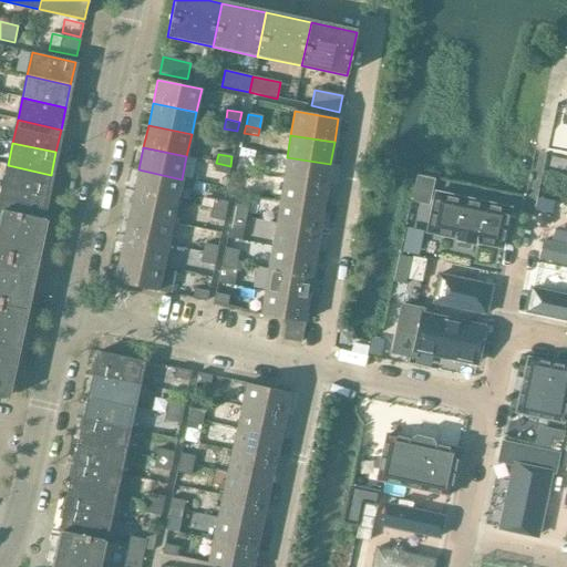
[(253,161),(238,157),(236,169),(250,173),(253,161)]
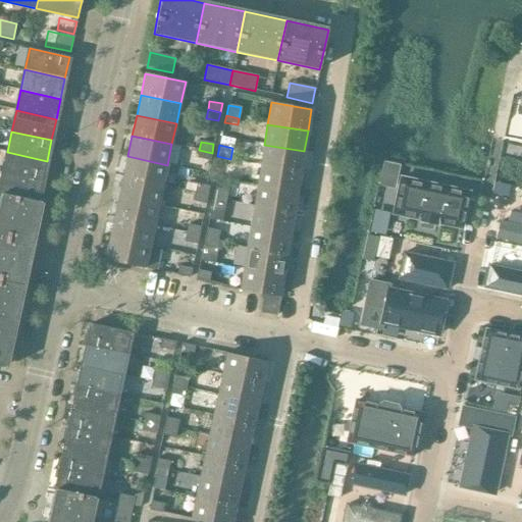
[(304,151),(264,145),(260,165),(301,172),(304,151)]
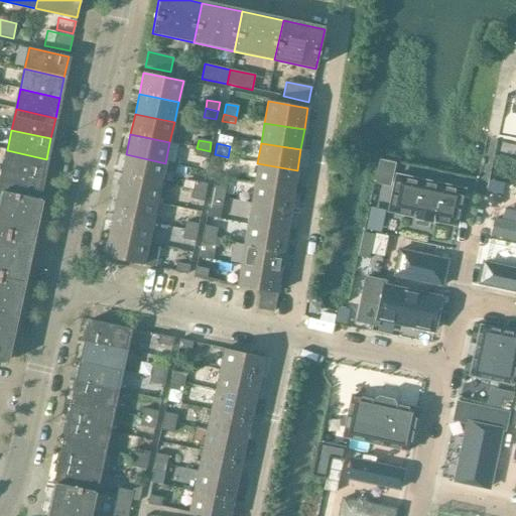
[(210,151),(197,148),(195,156),(208,159),(210,151)]
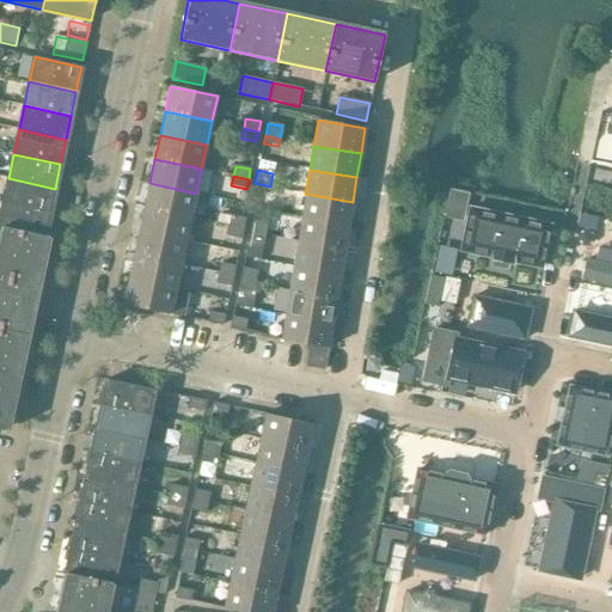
[(55,189),(8,178),(4,202),(50,213),(55,189)]
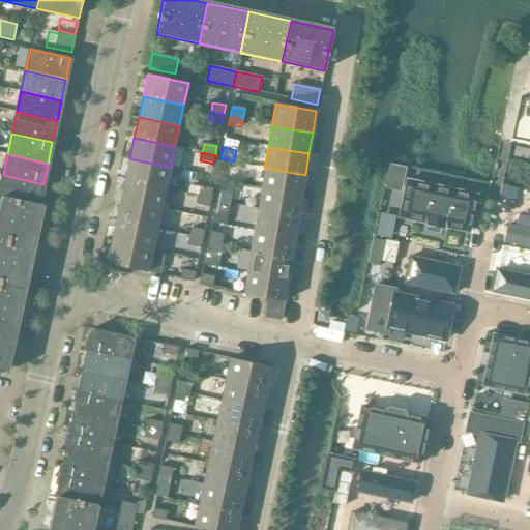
[(129,158),(124,180),(166,188),(170,168),(129,158)]
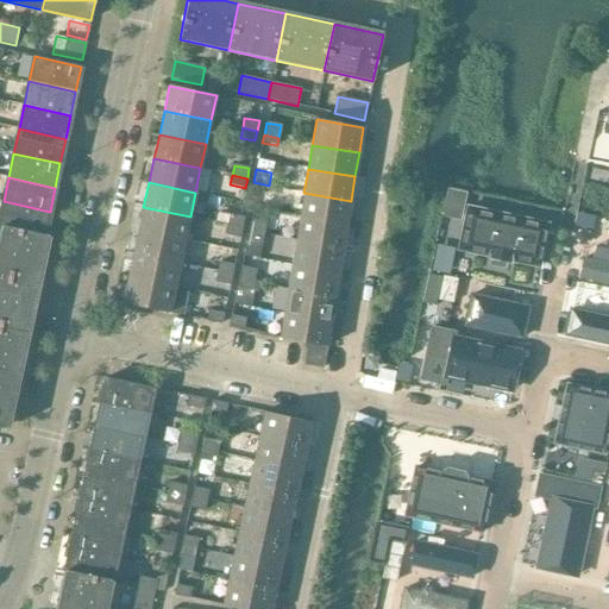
[(269,186),(253,182),(252,189),(267,193),(269,186)]
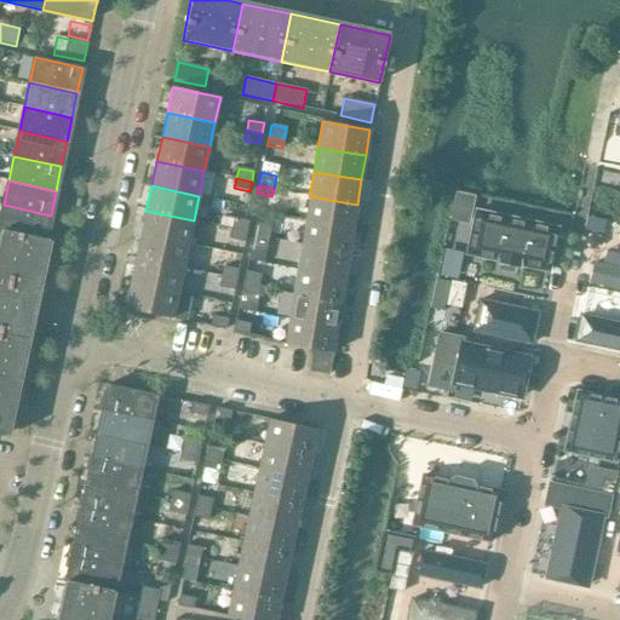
[(357,205),(309,196),(305,220),(352,229),(357,205)]
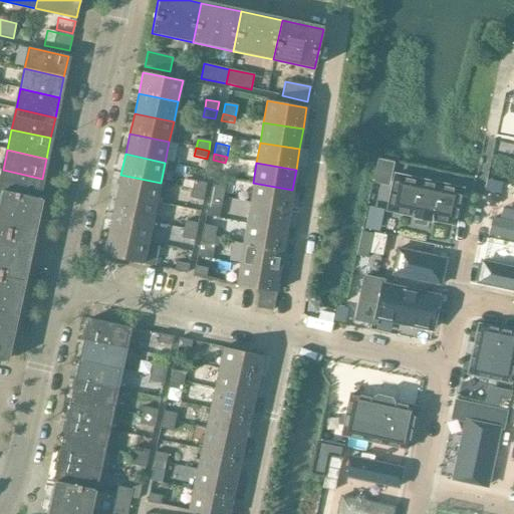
[(42,179),(3,170),(0,182),(0,191),(2,192),(2,191),(37,199),(38,198),(42,179)]
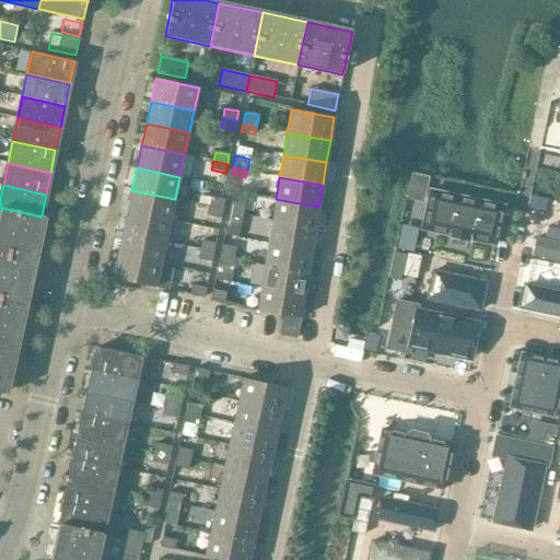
[(131,190),(127,212),(170,221),(175,199),(131,190)]
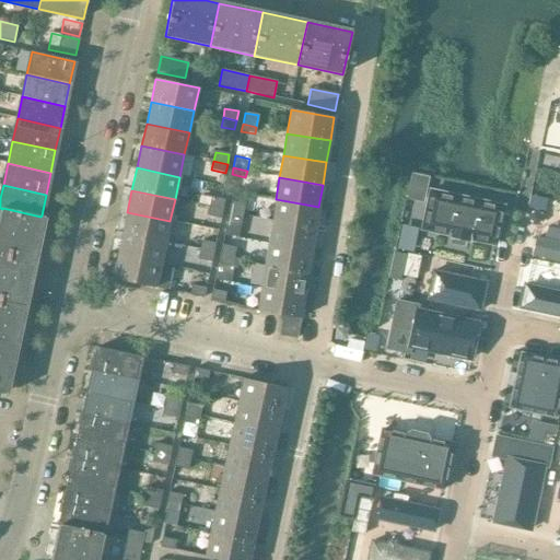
[(434,194),(426,229),(496,244),(503,208),(434,194)]
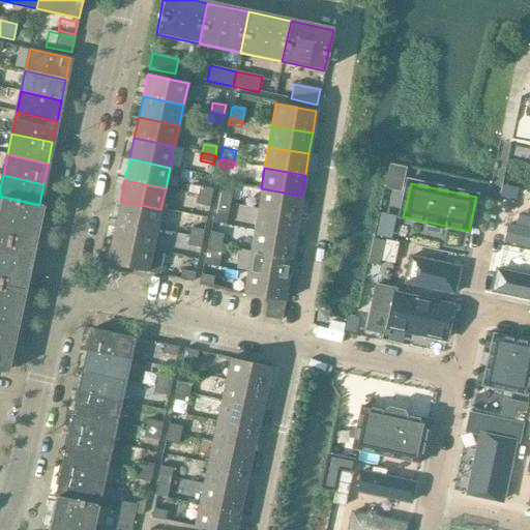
[(200,186),(198,196),(211,198),(212,189),(200,186)]
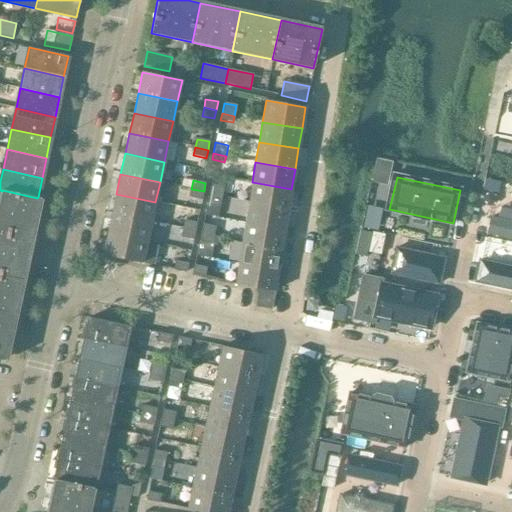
[(291,189),(252,182),(249,203),(288,210),(291,189)]
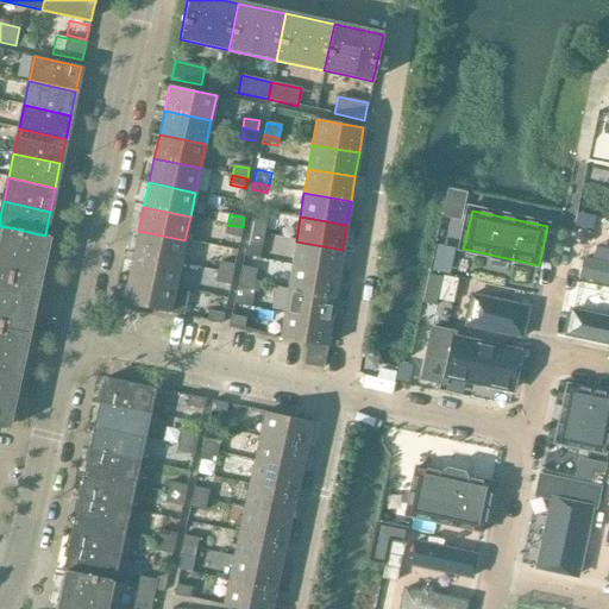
[(267,223),(251,219),(249,232),(264,234),(267,223)]
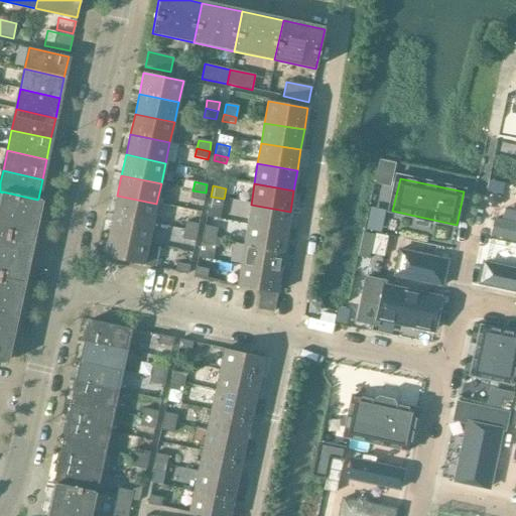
[(206,192),(192,190),(190,199),(204,202),(206,192)]
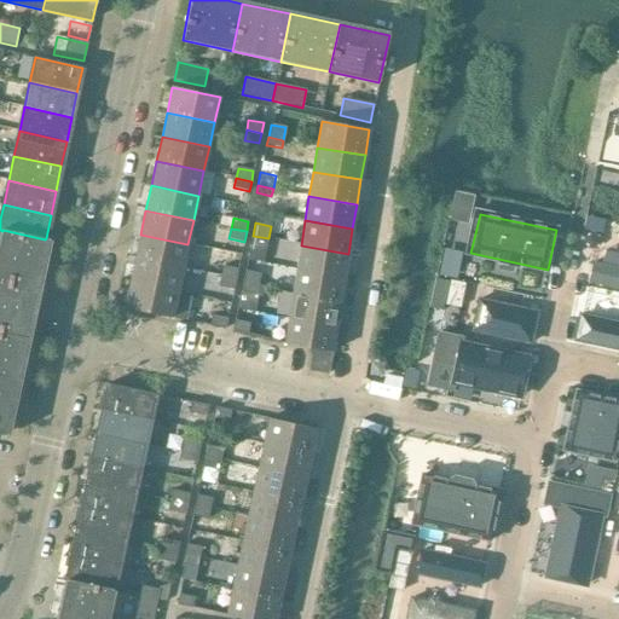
[(45,239),(3,230),(3,231),(0,239),(0,281),(39,289),(50,239),(46,238),(45,239)]
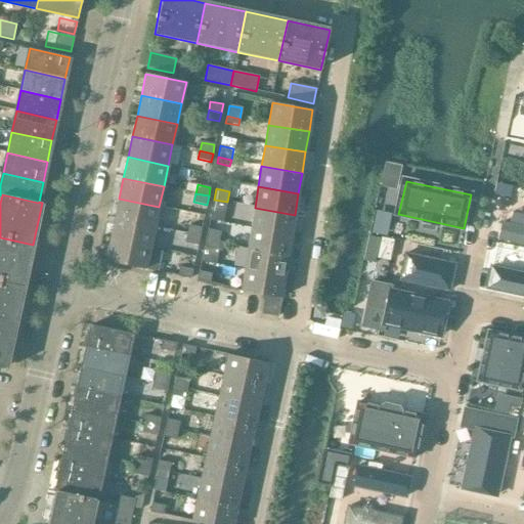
[(119,199),(115,218),(155,227),(159,207),(119,199)]
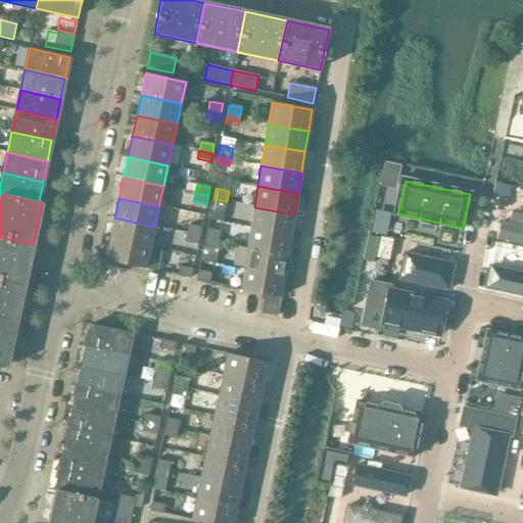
[(222,222),(227,201),(214,199),(209,219),(214,221),(222,222)]
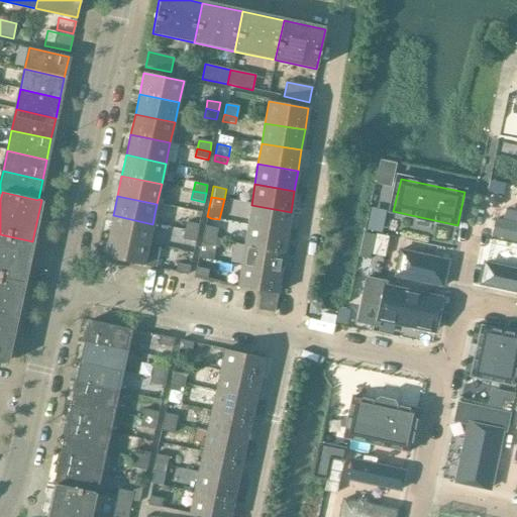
[(291,212),(251,205),(247,225),(288,232),(291,212)]
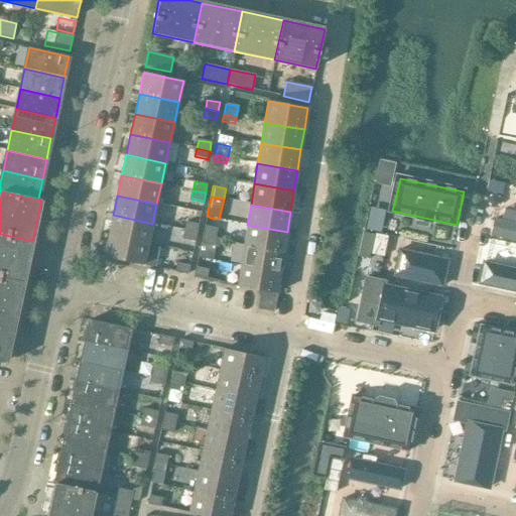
[(113,215),(108,235),(148,244),(152,224),(113,215)]
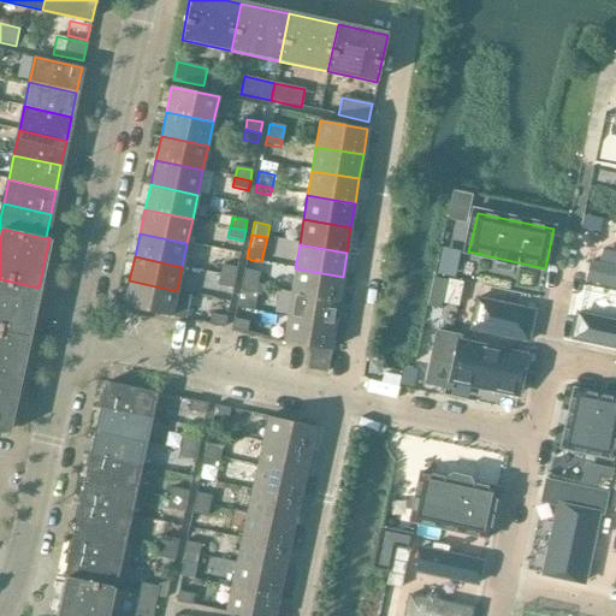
[(615,266),(591,261),(586,283),(615,289),(615,266)]
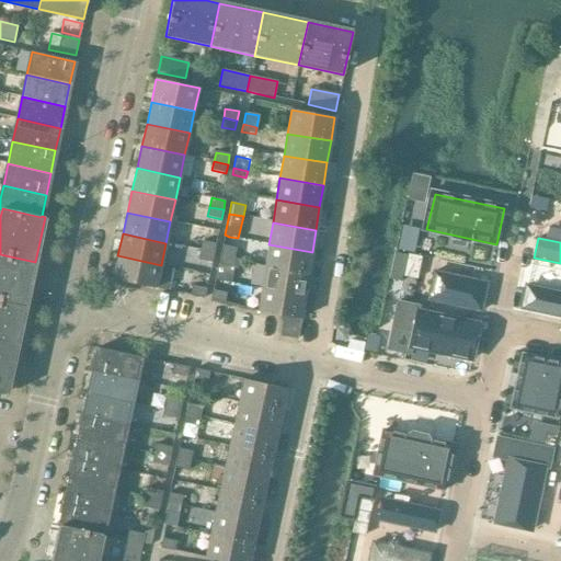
[(202,241),(199,251),(214,253),(216,244),(202,241)]
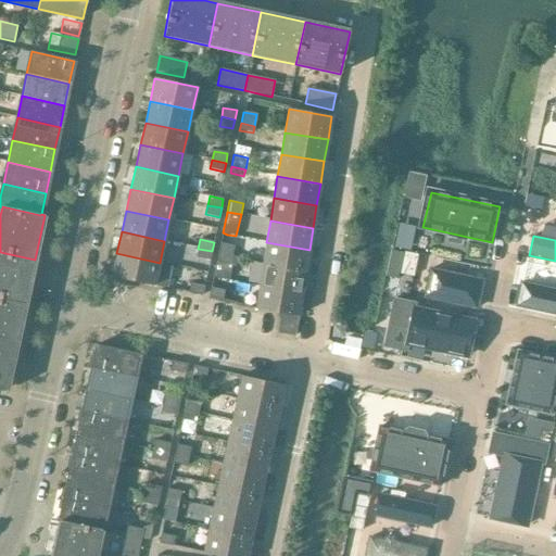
[(310,250),(266,242),(263,264),(305,272),(310,250)]
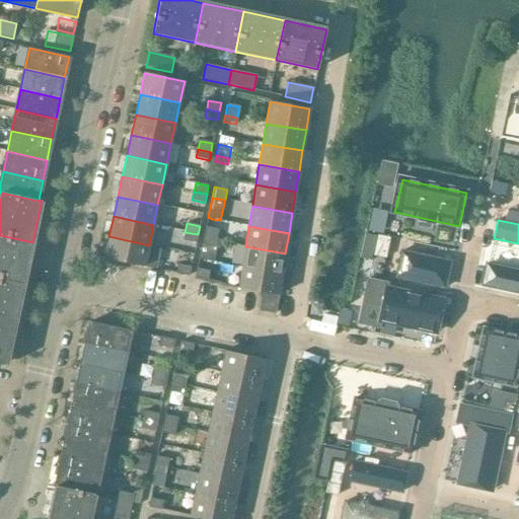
[(206,227),(203,237),(216,240),(218,230),(206,227)]
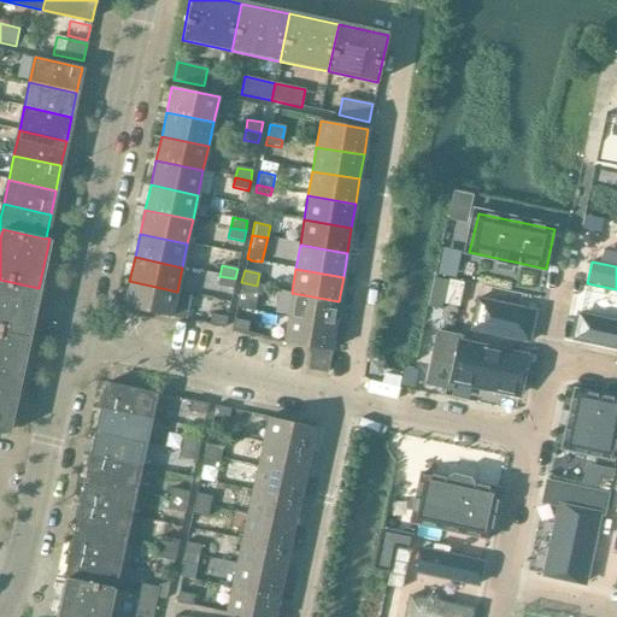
[(235,278),(219,276),(218,286),(233,289),(235,278)]
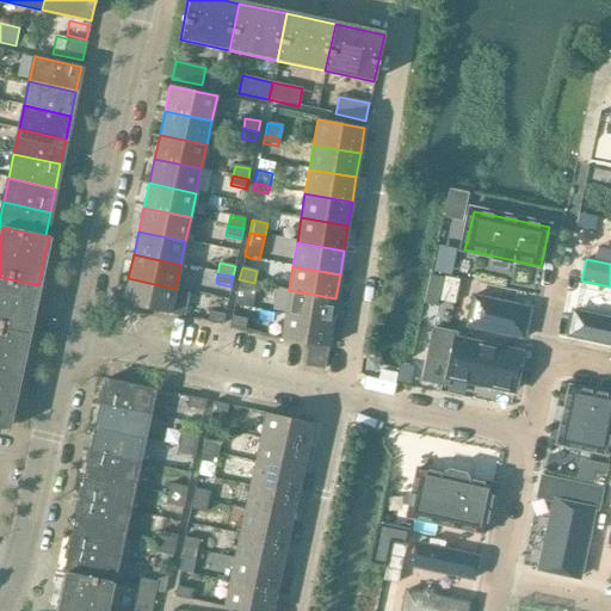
[(38,285),(0,277),(0,301),(34,308),(38,285)]
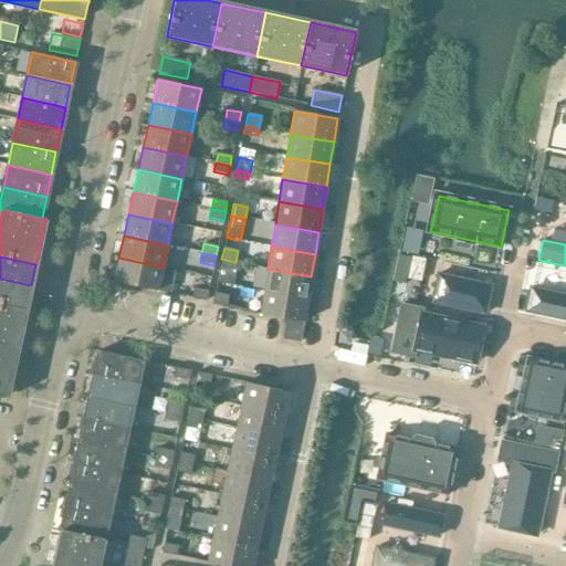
[(420,281),(425,259),(411,257),(407,279),(418,281),(420,281)]
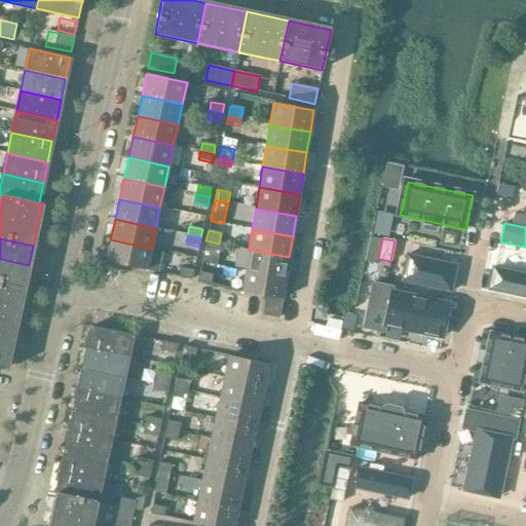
[(151,249),(110,239),(106,261),(146,270),(151,249)]
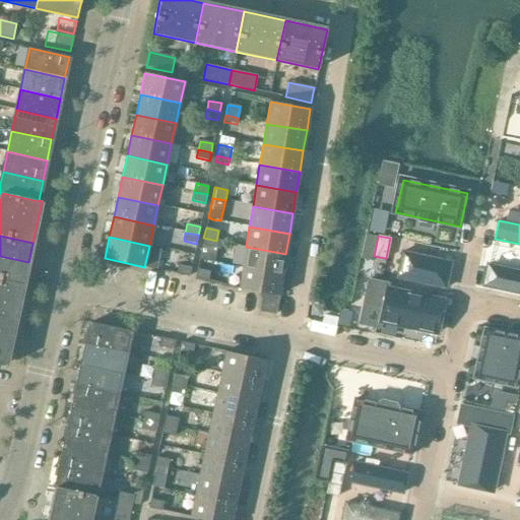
[(216,241),(203,238),(202,245),(215,248),(216,241)]
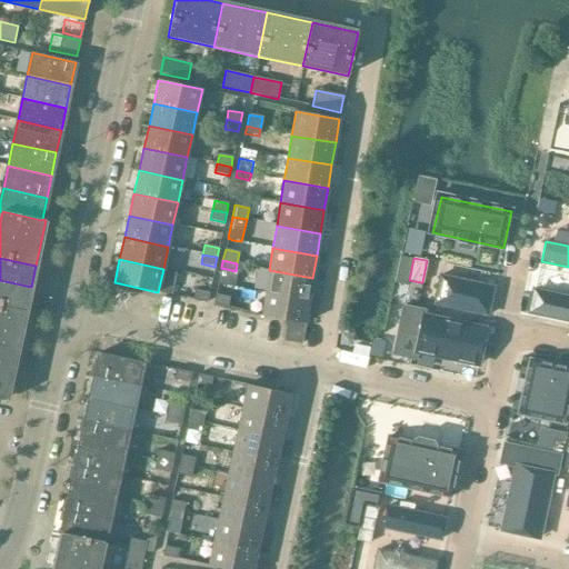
[(312,278),(269,270),(265,293),(309,300),(312,278)]
